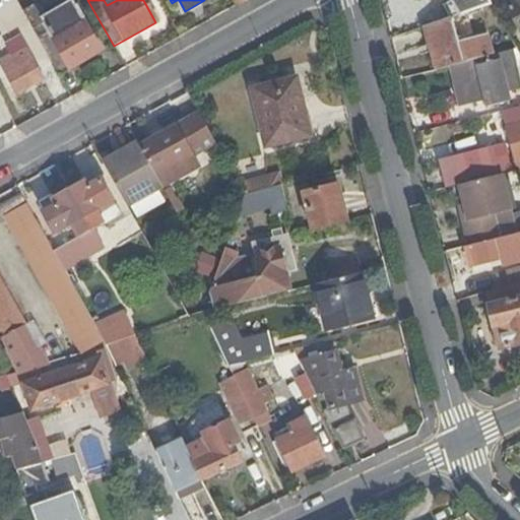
[(490,0),(458,0),(465,14),(482,8),(494,5),(490,0)]
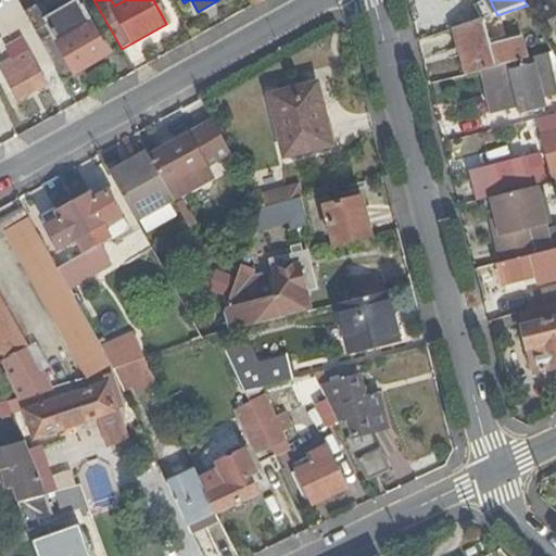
[(555,0),(538,0),(555,32),(555,0)]
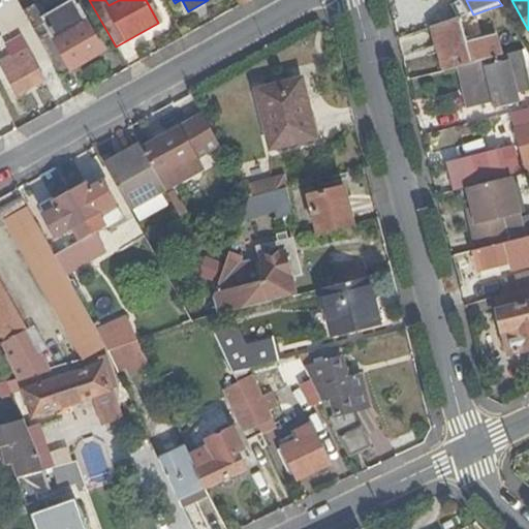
[(506,13),(502,5),(491,8),(497,19),(506,13)]
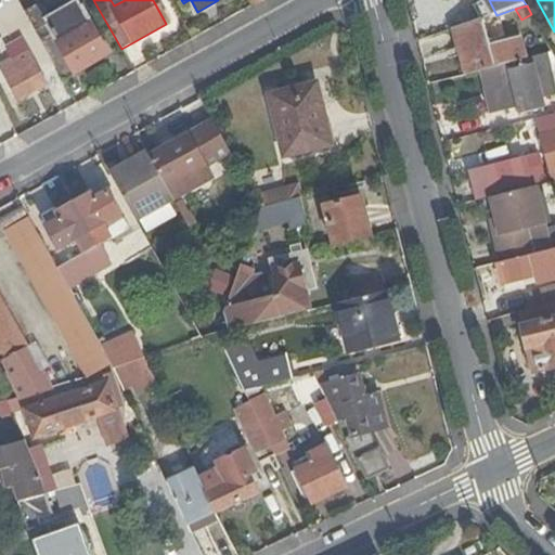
[(455,28),(467,75),(495,68),(510,64),(526,61),(521,40),(491,48),(485,20),(455,28)]
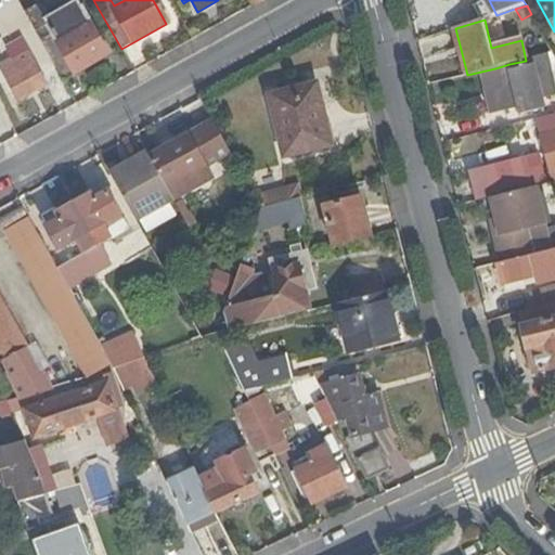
[(60,77),(62,81),(107,56),(89,22),(43,49),(60,77)]
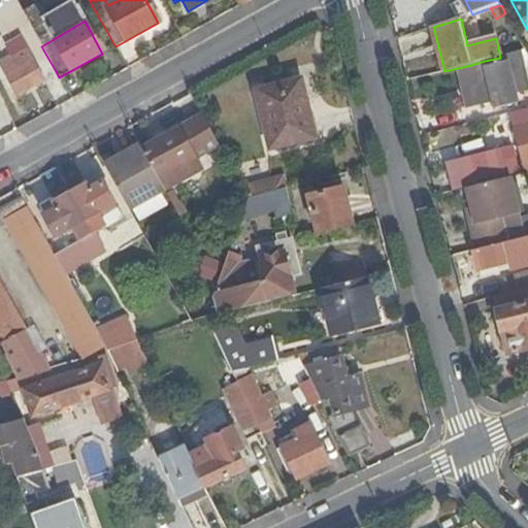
[(41,46),(36,35),(6,51),(9,57),(0,62),(0,68),(15,95),(57,73),(41,46)]
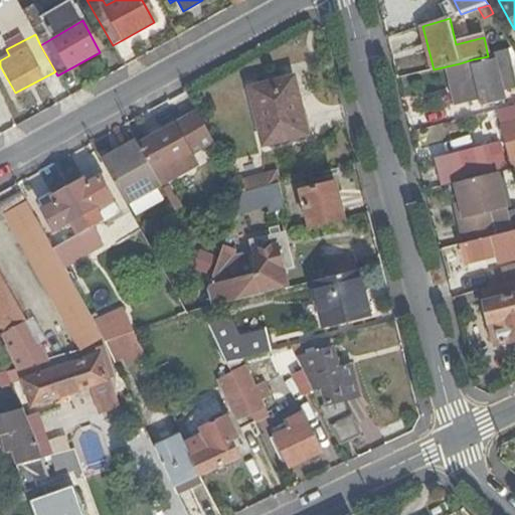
[(474,64),(473,59),(460,63),(469,103),(482,100),(484,107),(506,101),(504,93),(514,90),(514,78),(511,61),(497,64),(496,59),(474,64)]
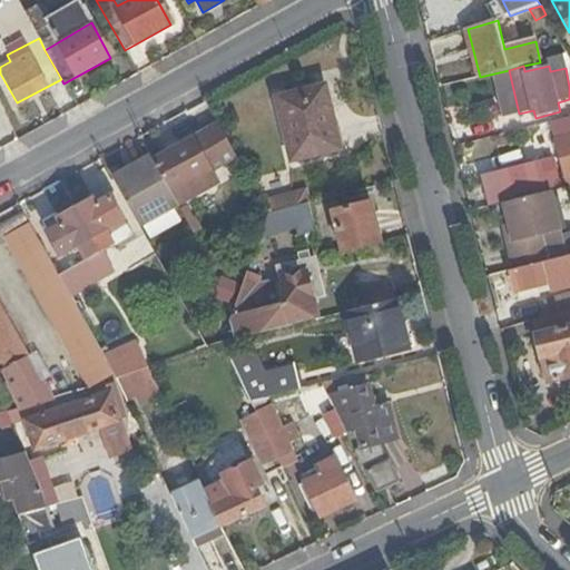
[(338,150),(324,86),(273,99),(290,163),(338,150)]
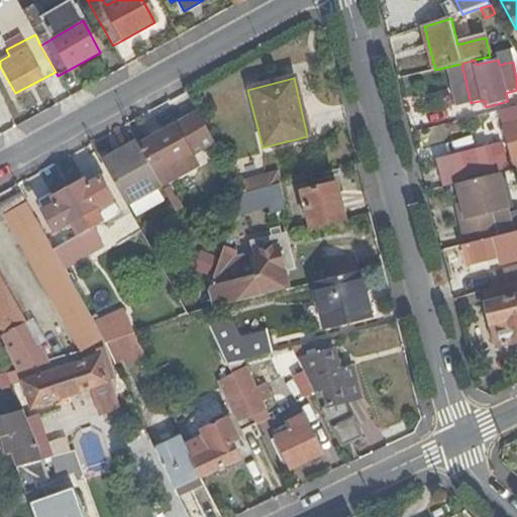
[(516,170),(516,169),(516,106),(501,111),(516,170)]
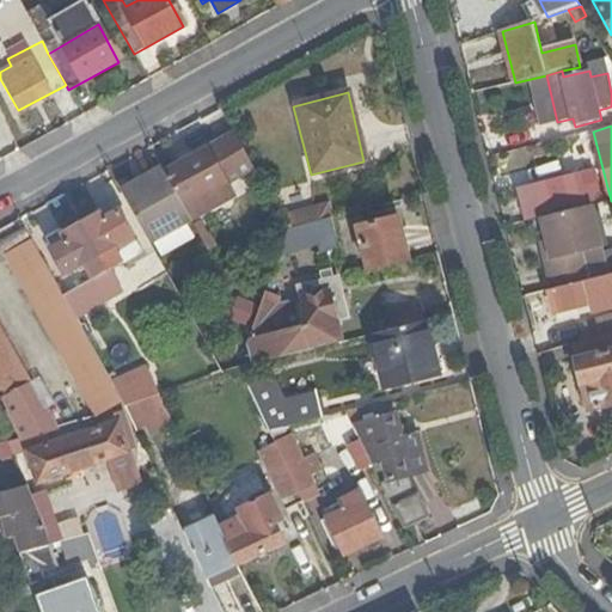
[(165,172),(190,219),(215,206),(208,191),(220,185),(224,193),(231,188),(227,182),(252,167),(233,133),(165,172)]
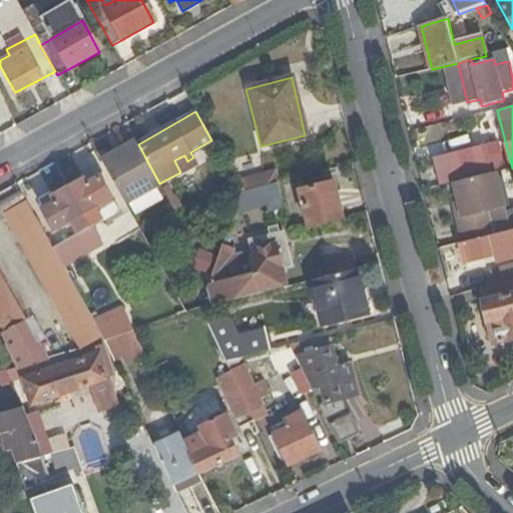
[(100,160),(124,202),(159,183),(138,144),(136,141),(100,160)]
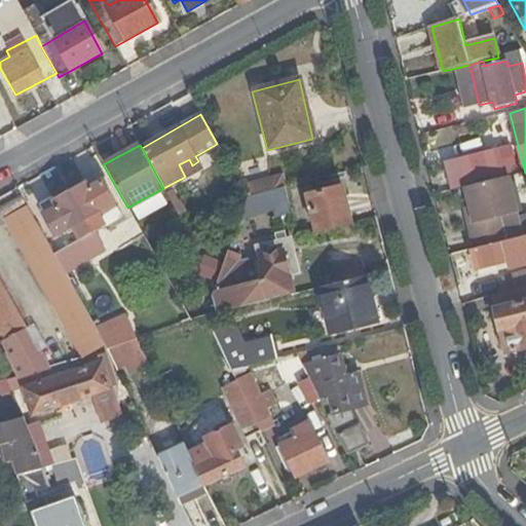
[(511,176),(519,174),(513,148),(496,151),(503,178),(505,177),(511,176)]
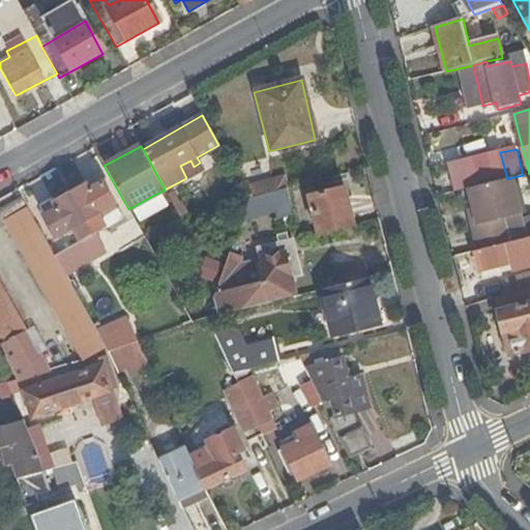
[(449,166),(457,192),(465,189),(507,179),(500,152),(449,166)]
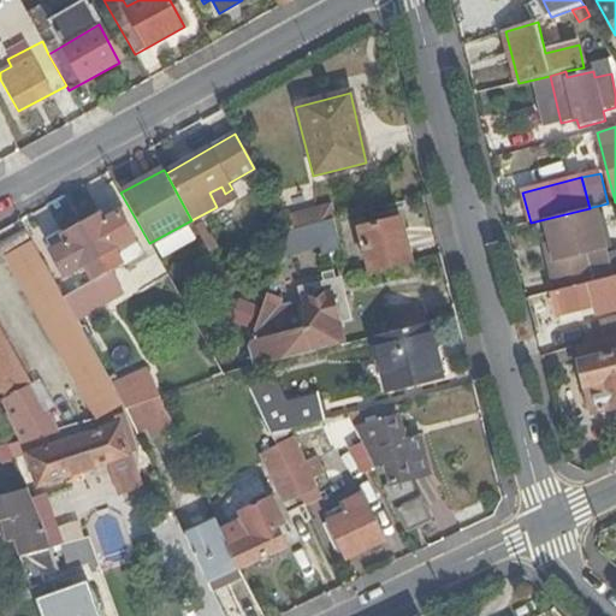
[(209,193),(217,207),(237,196),(232,189),(225,194),(221,187),(209,193)]
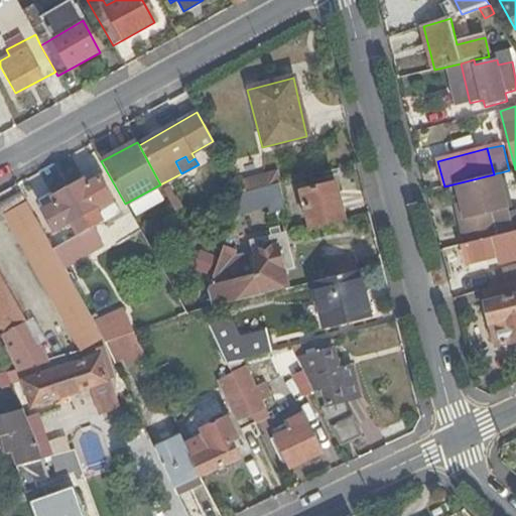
[(83,181),(68,189),(90,230),(104,223),(98,213),(103,210),(101,207),(112,201),(95,169),(81,177),(83,181)]
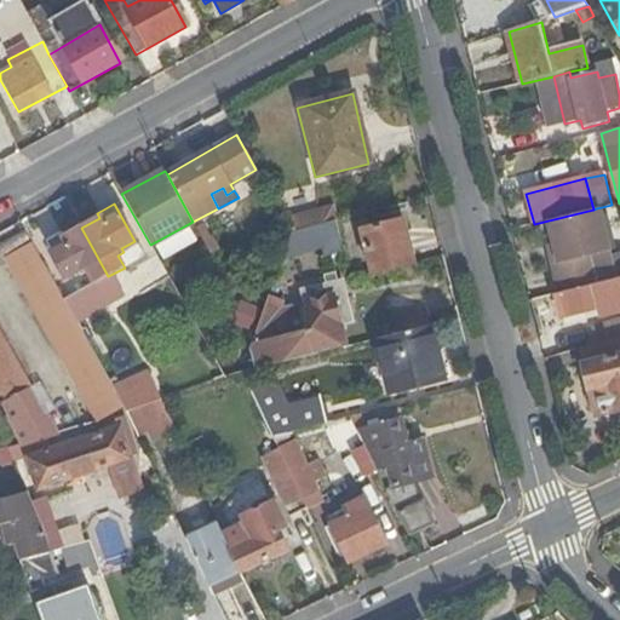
[(602,207),(596,208),(612,277),(618,275),(602,207)]
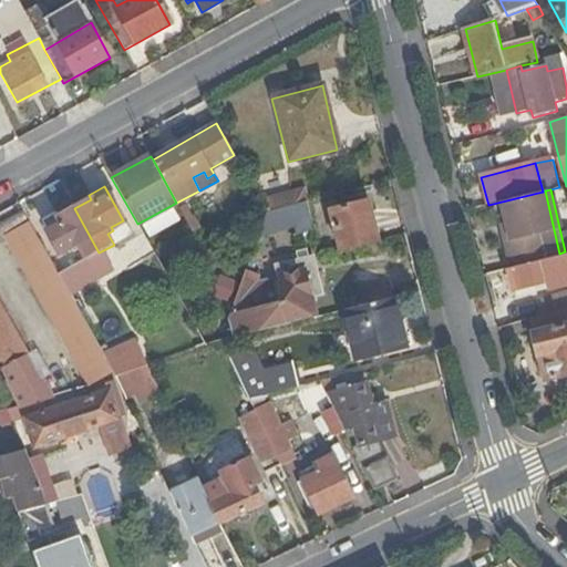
[(502,241),(508,268),(515,266),(559,254),(545,191),(543,192),(497,203),(503,224),(507,240),(502,241)]
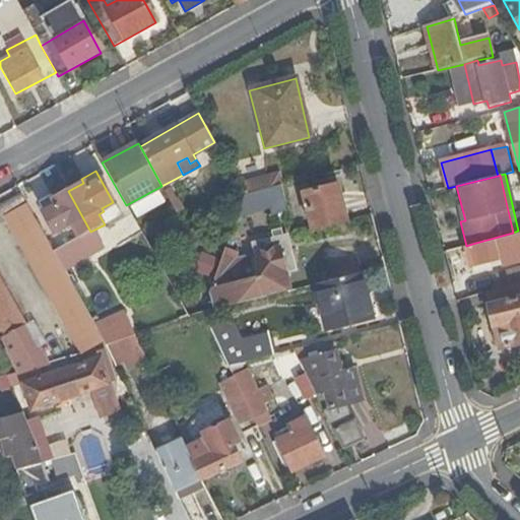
[(268,176),(238,184),(244,196),(272,189),(268,176)]
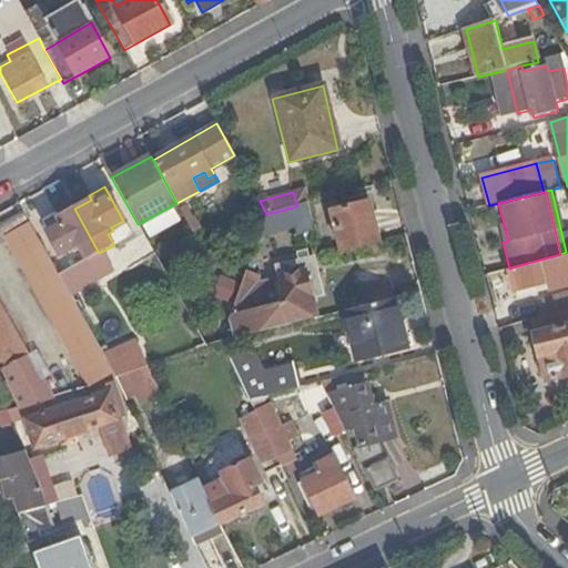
[(333,211),(343,252),(381,243),(371,201),(333,211)]
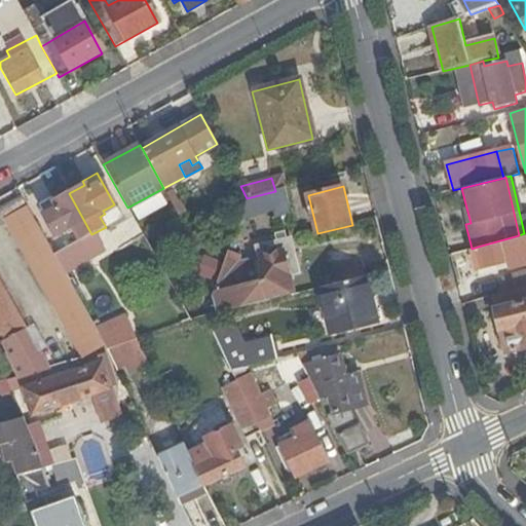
[(279,209),(275,191),(247,198),(239,220),(279,209)]
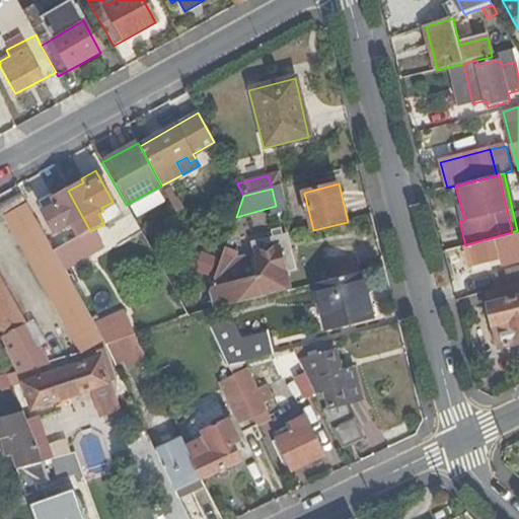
[(90,231),(68,191),(53,199),(51,195),(36,204),(54,233),(65,228),(67,232),(72,229),(78,238),(90,231)]
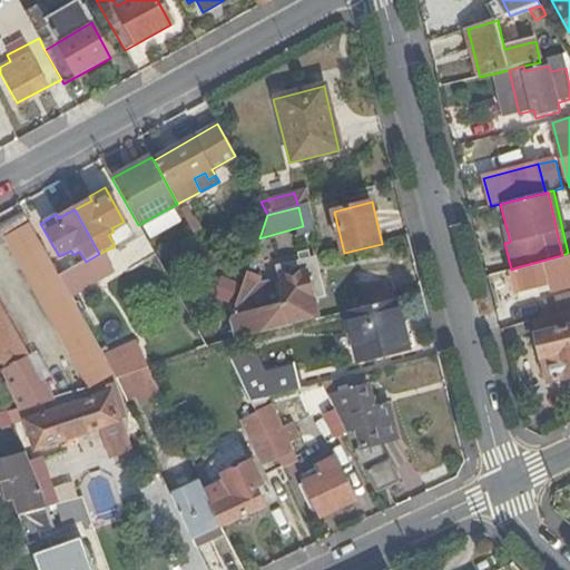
[(0,224),(0,229),(5,238),(29,225),(22,212),(0,224)]
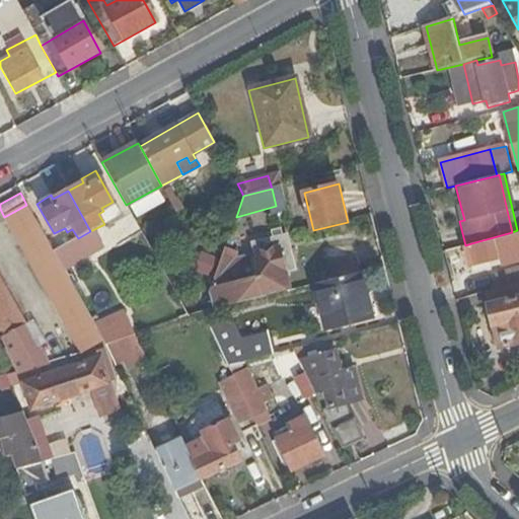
[(74,344),(97,331),(53,252),(26,205),(4,217),(74,344)]
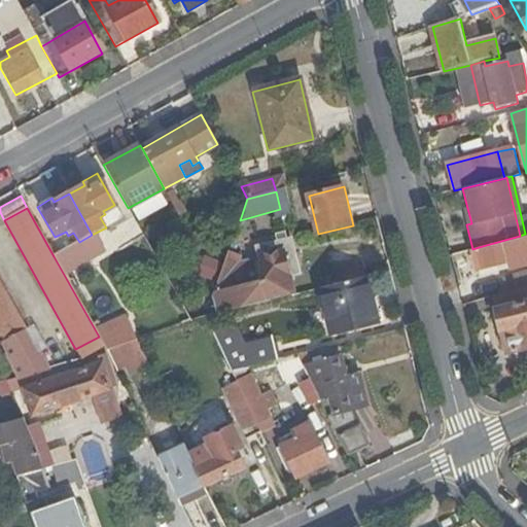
[(471,223),(467,208),(461,209),(466,224),(471,223)]
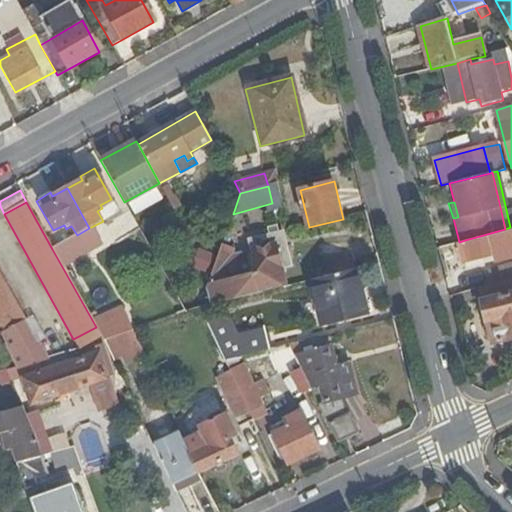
[(511,247),(511,226),(510,227),(505,229),(465,240),(471,259),(481,256),(482,262),(495,259),(493,253),(511,247)]
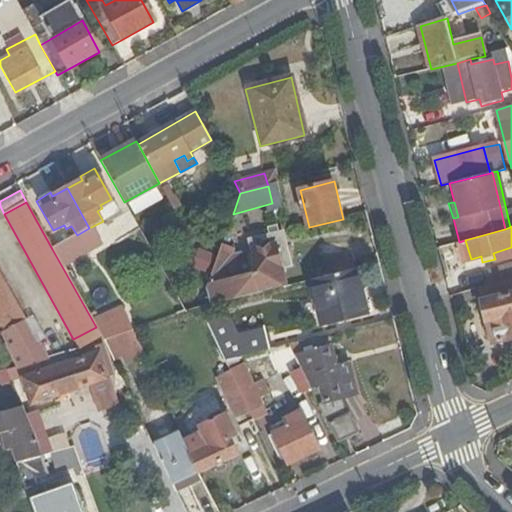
[(236,299),(285,287),(275,246),(253,250),(258,273),(254,274),(254,273),(209,285),(207,290),(211,306),(236,299)]
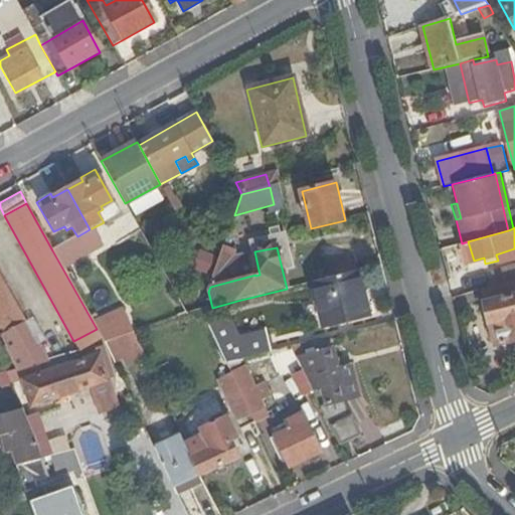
[(201,271),(214,275),(219,261),(206,255),(201,271)]
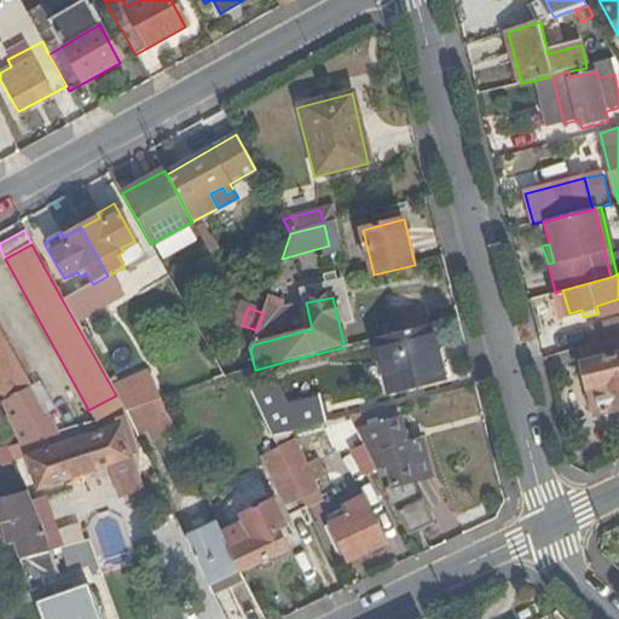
[(618,335),(618,313),(591,320),(596,342),(618,335)]
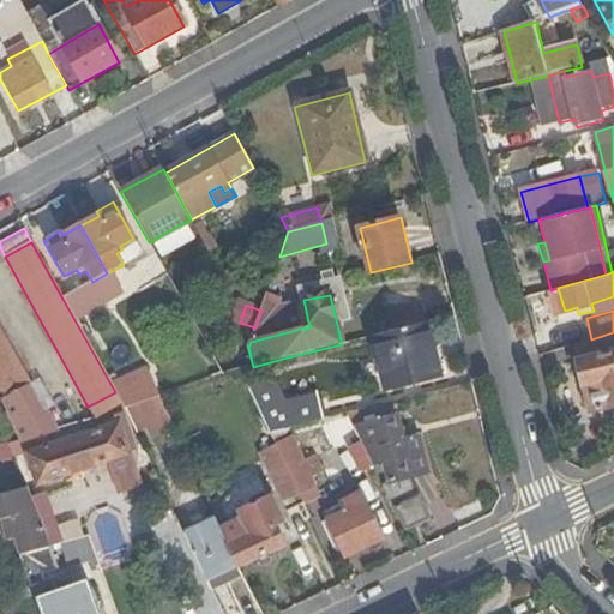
[(438,368),(427,323),(377,336),(390,391),(413,385),(410,375),(438,368)]
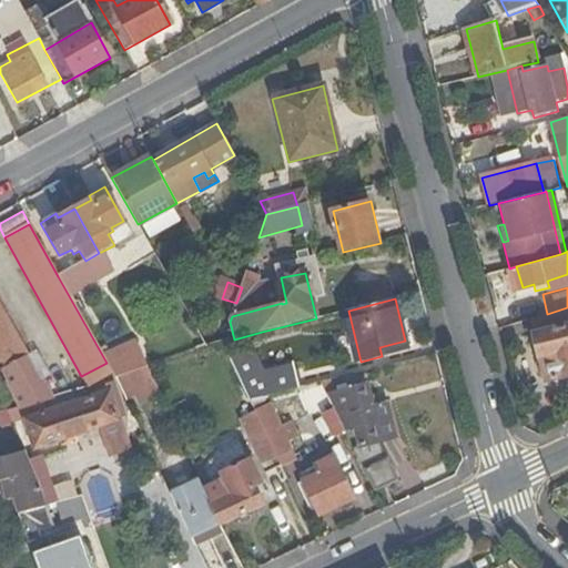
[(567,307),(547,314),(533,318),(536,333),(535,333),(540,357),(546,356),(551,381),(567,376),(567,307)]
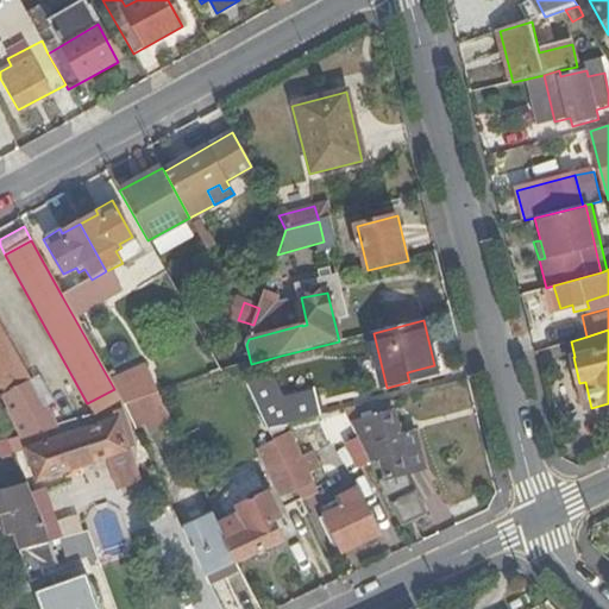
[(0,396),(0,397),(29,382),(0,331),(0,396)]
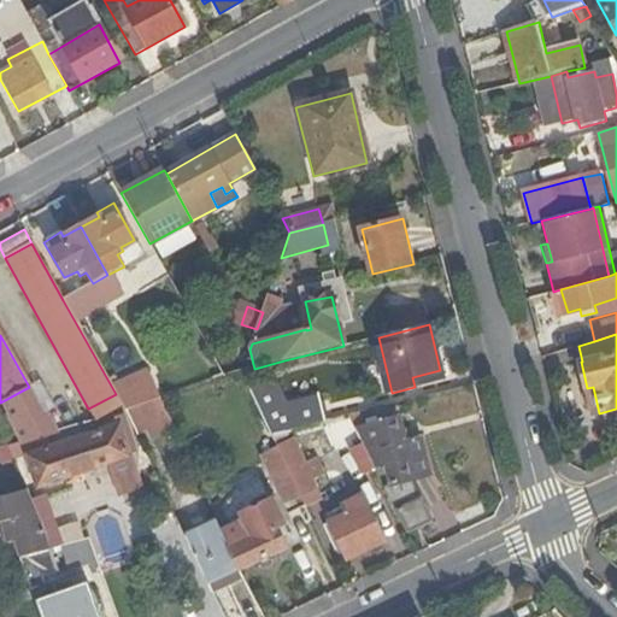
[(442,381),(440,370),(412,377),(415,387),(442,381)]
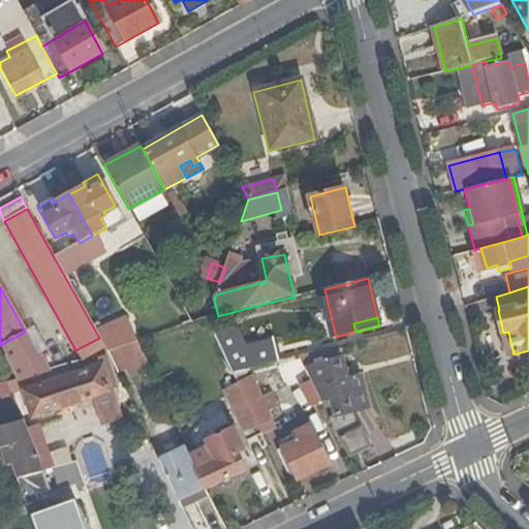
[(17,379),(47,370),(39,356),(36,358),(24,335),(1,347),(17,379)]
